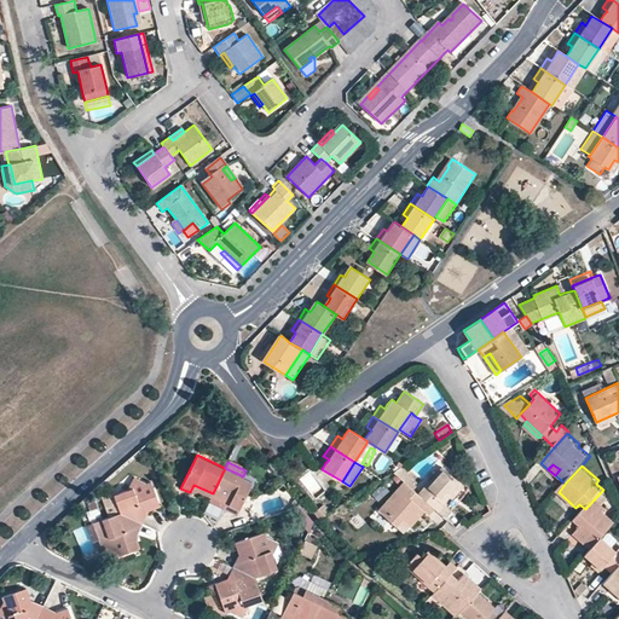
[(230,503),(226,510),(236,515),(253,481),(243,476),(225,468),(213,493),(230,503)]
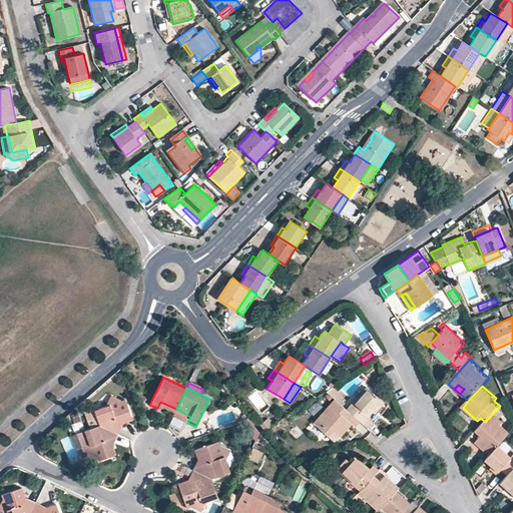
[(360,425),(368,432),(374,425),(370,422),(368,419),(375,411),(377,413),(384,406),(367,390),(347,413),(360,425)]
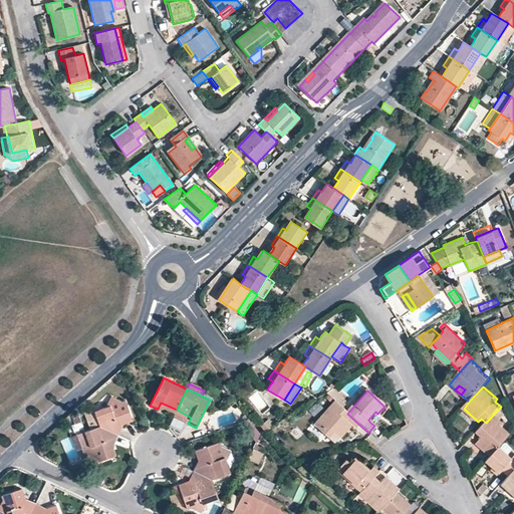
[(336,404),(337,405),(340,401),(330,393),(326,396),(336,404)]
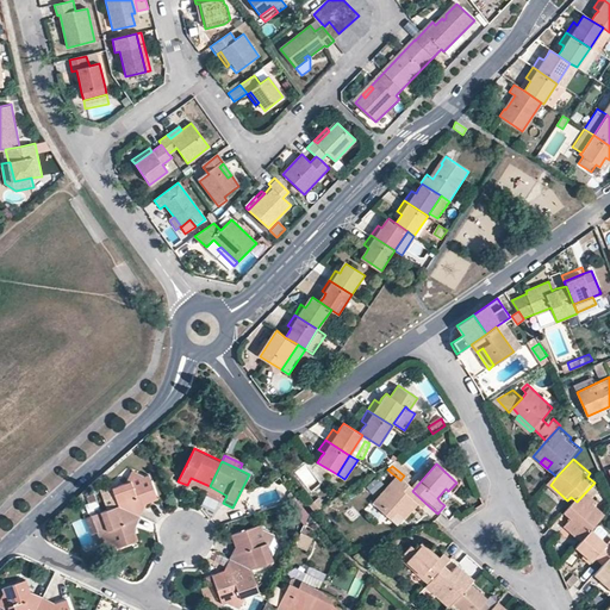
[(130,480),(125,483),(112,487),(114,493),(103,498),(107,509),(118,505),(136,514),(139,505),(145,503),(156,499),(148,474),(143,475),(135,471),(130,480)]
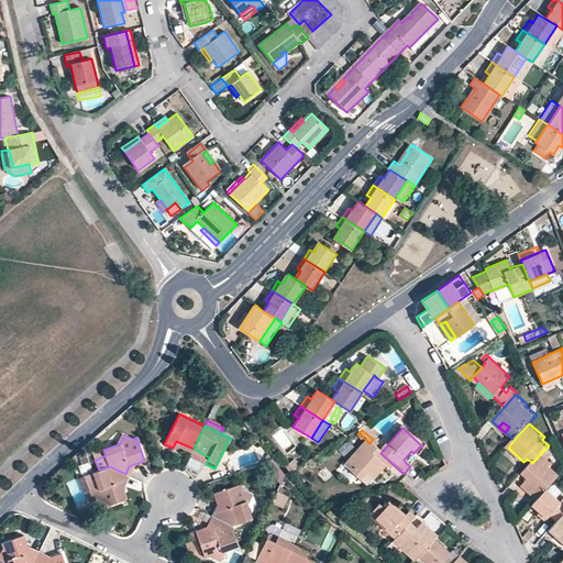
[(180,446),(191,453),(194,449),(176,441),(173,448),(180,446)]
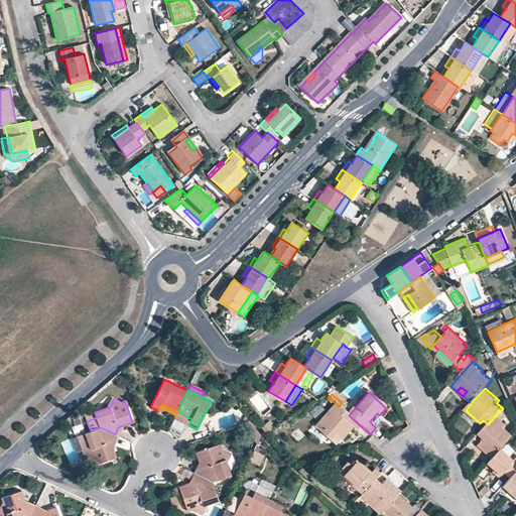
[(319,405),(311,412),(315,417),(324,410),(319,405)]
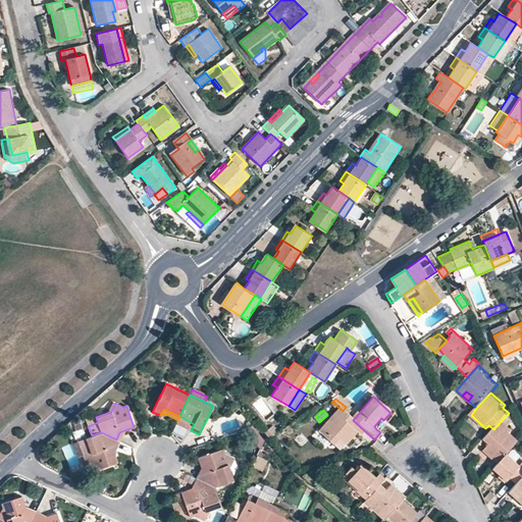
[(354,434),(357,437),(360,439),(366,432),(353,420),(343,411),(342,410),(320,434),(340,452),(344,447),(347,450),(351,444),(348,440),(354,434)]
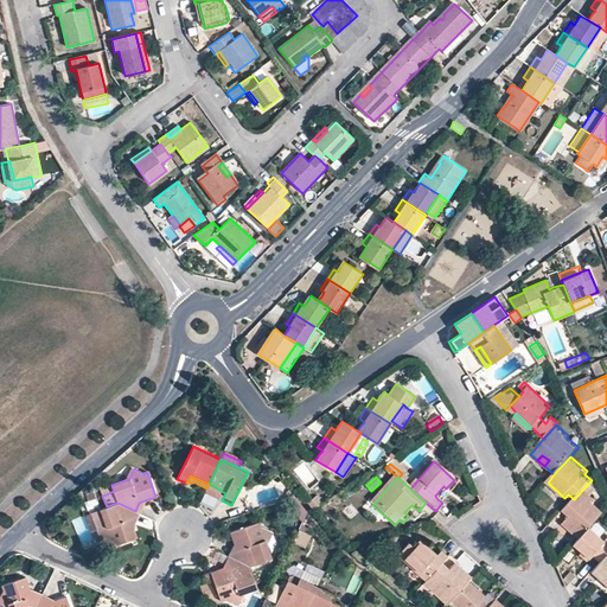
[(209,484),(206,489),(218,493),(222,500),(225,493),(209,484)]
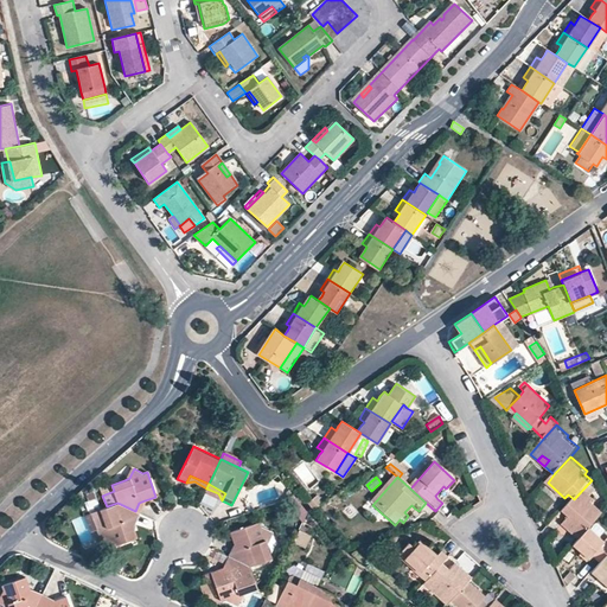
[(574,525),(570,529),(582,540),(589,531),(604,515),(592,504),(594,502),(590,498),(596,491),(588,484),(574,499),(563,513),(569,519),(568,521),(574,525)]
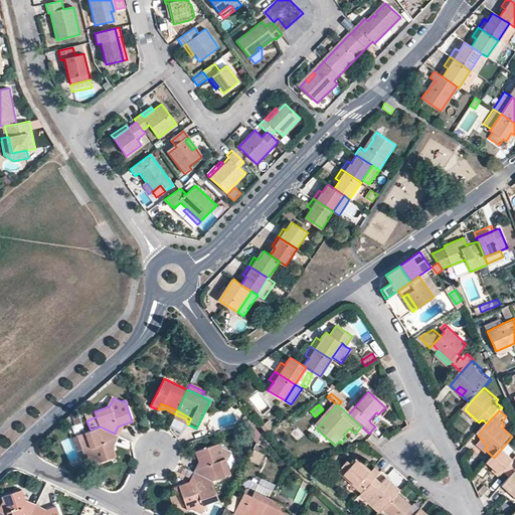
[(369,420),(371,423),(378,414),(376,412),(369,420)]
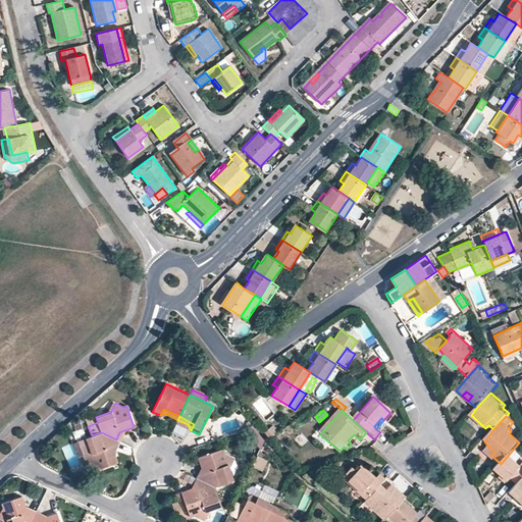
[(279,434),(274,428),(266,433),(270,439),(279,434)]
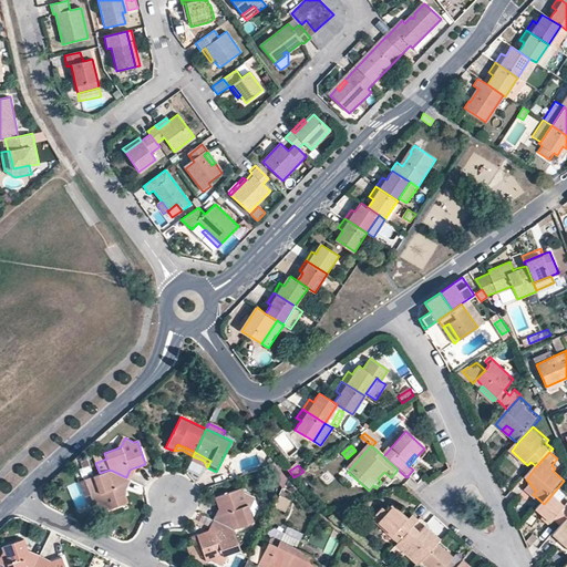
[(126,477),(130,480),(135,467),(130,470),(126,477)]
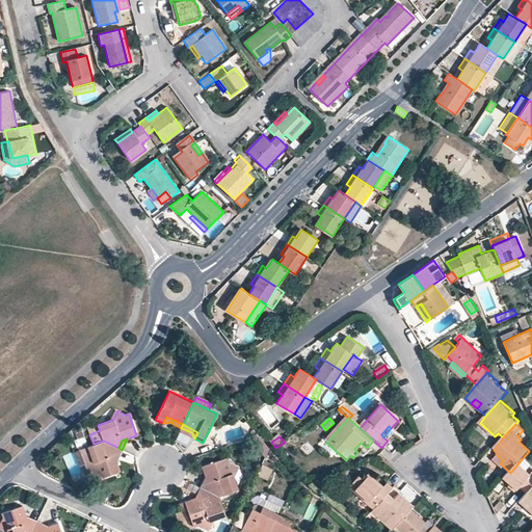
[(94,462),(89,470),(98,474),(99,478),(120,471),(116,461),(114,457),(118,448),(103,441),(94,444),(87,446),(91,458),(94,462)]
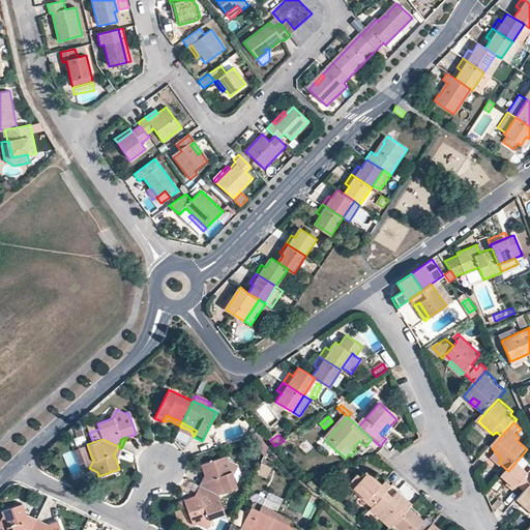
[(356,450),(362,444),(359,441),(353,447),(356,450)]
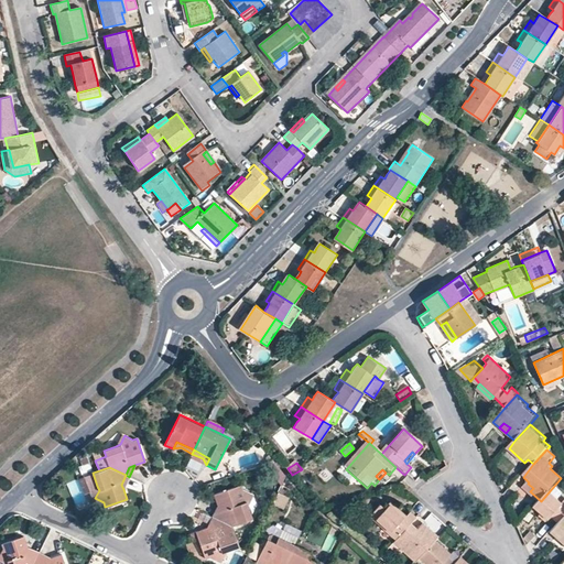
[(247,501),(250,492),(242,488),(241,485),(214,495),(217,505),(219,510),(215,518),(232,525),(252,519),(248,507),(247,501)]
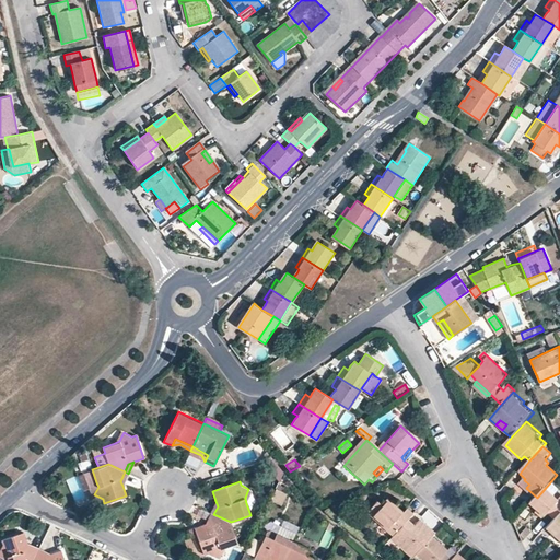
[(277,490),(272,501),(281,505),(287,494),(277,490)]
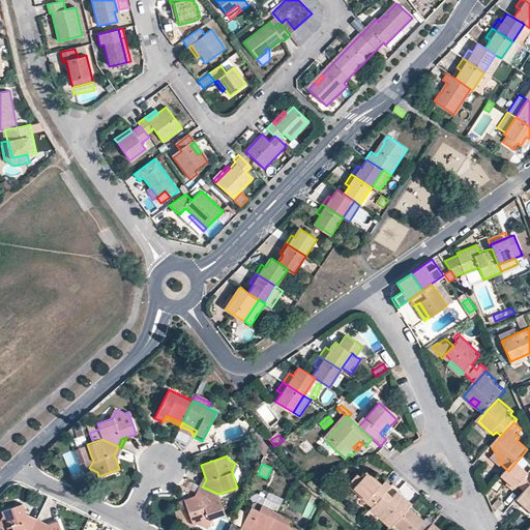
[(525,494),(529,488),(529,470),(527,474),(514,464),(508,471),(502,477),(516,490),(519,487),(525,494)]
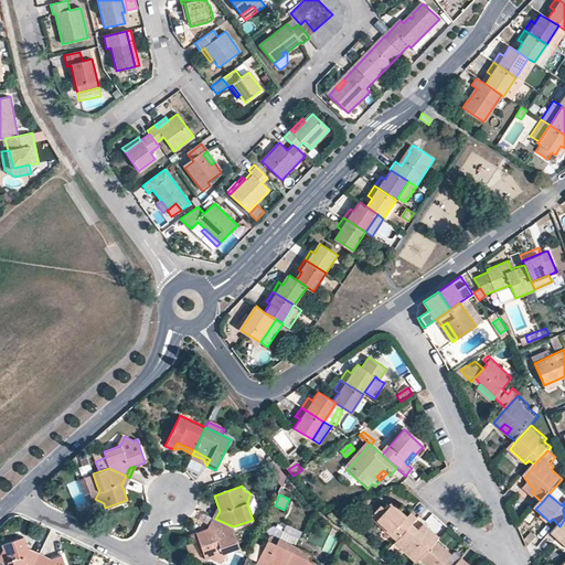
[(403,514),(406,510),(396,501),(390,509),(385,504),(373,518),(401,542),(416,524),(423,518),(417,512),(413,516),(409,521),(403,514)]
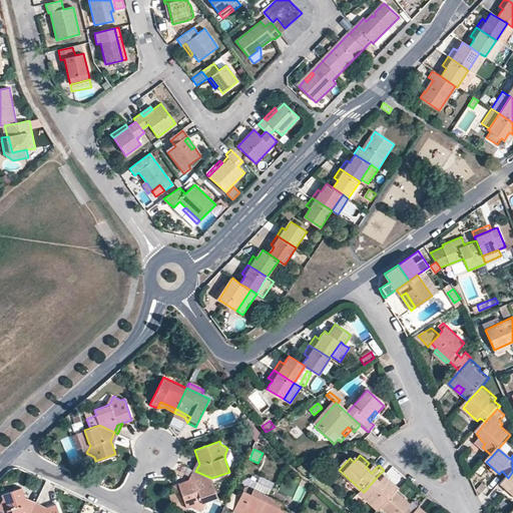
[(375,469),(369,463),(366,467),(372,473),(375,469)]
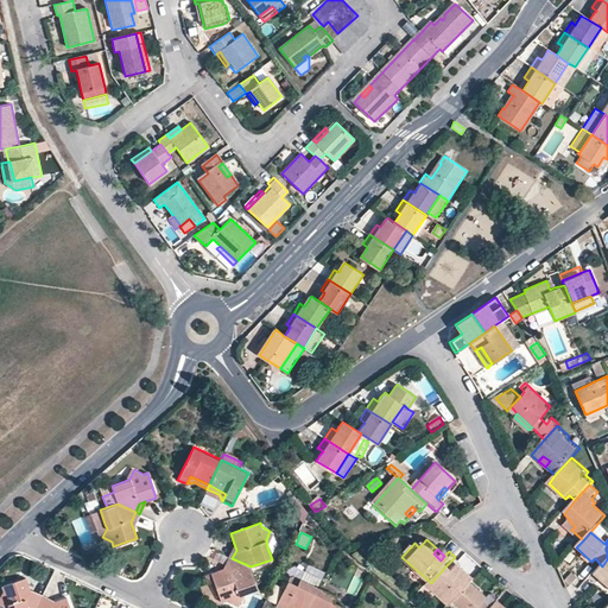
[(232,558),(228,557),(222,569),(227,567),(232,558)]
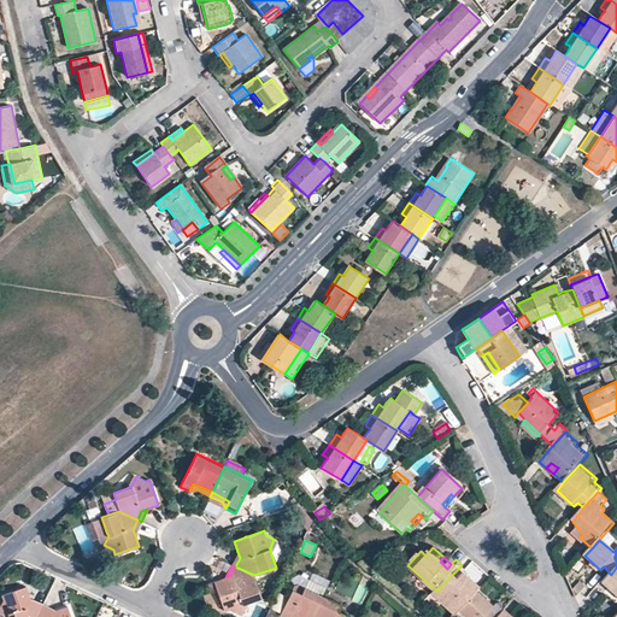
[(230,575),(225,577),(213,582),(224,611),(229,610),(239,613),(242,604),(247,603),(262,598),(254,575),(235,566),(230,575)]
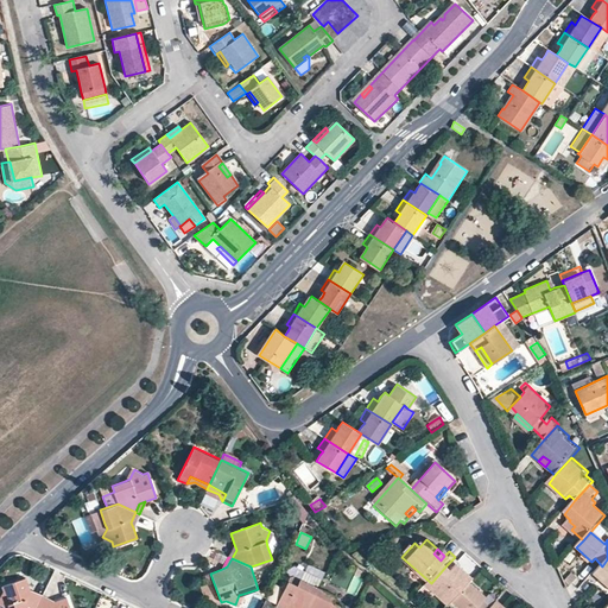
[(464,559),(461,563),(472,574),(469,577),(475,582),(481,575),(464,559)]
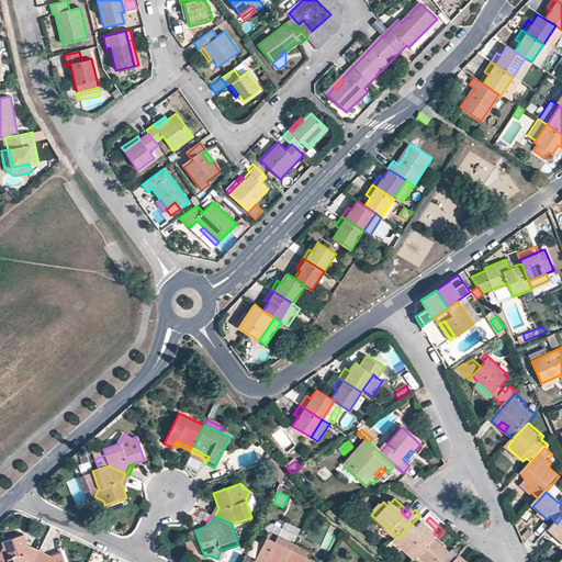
[(549,531),(561,542),(561,517),(557,524),(549,531)]
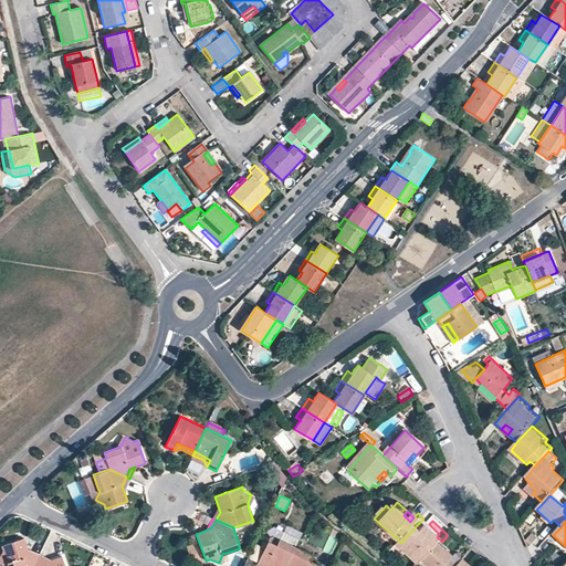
[(439,534),(429,524),(423,531),(417,525),(401,543),(398,546),(420,565),(423,562),(438,545),(442,542),(437,537),(439,534)]
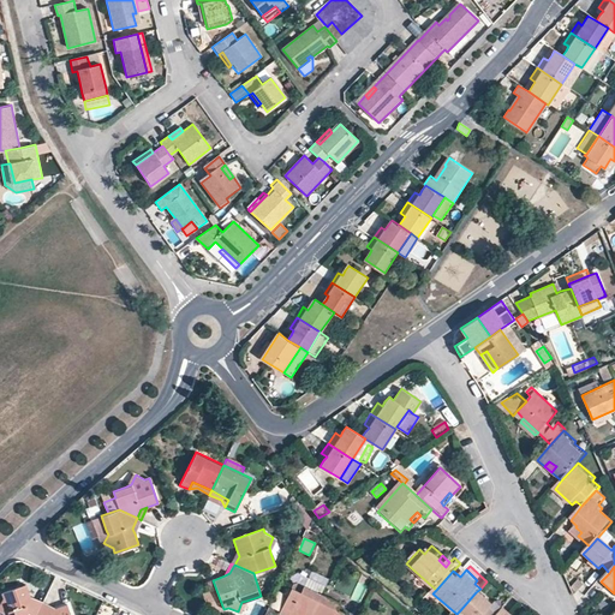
[(288,614),(292,610),(300,614),(311,614),(322,593),(326,584),(308,577),(300,592),(291,587),(279,614),(281,614),(288,614)]
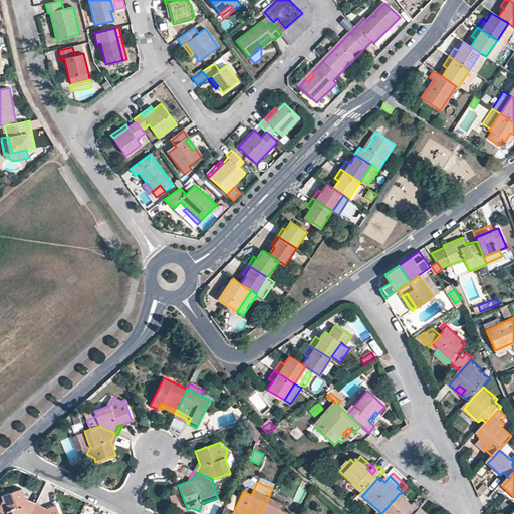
[(477,491),(479,497),(487,489),(483,485),(477,491)]
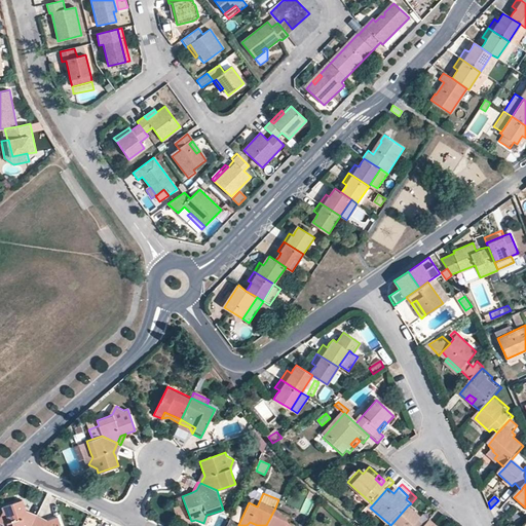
[(0,519),(6,522),(7,525),(31,525),(35,518),(27,514),(26,510),(23,499),(0,506),(2,512),(0,515),(0,519)]
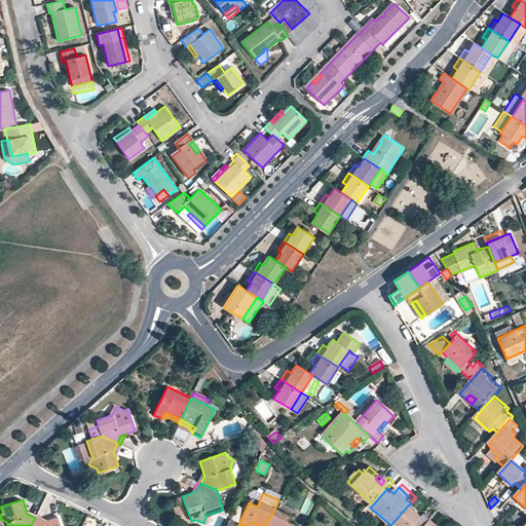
[(407,506),(393,522),(398,525),(421,525),(419,524),(422,520),(407,506)]
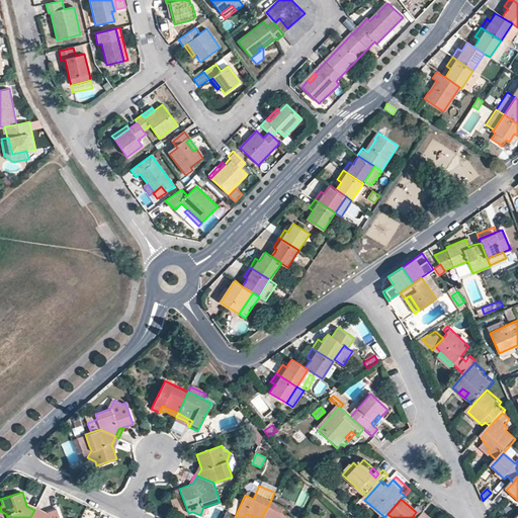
[(289,517),(291,516),(283,513),(286,507),(271,500),(262,517),(289,517)]
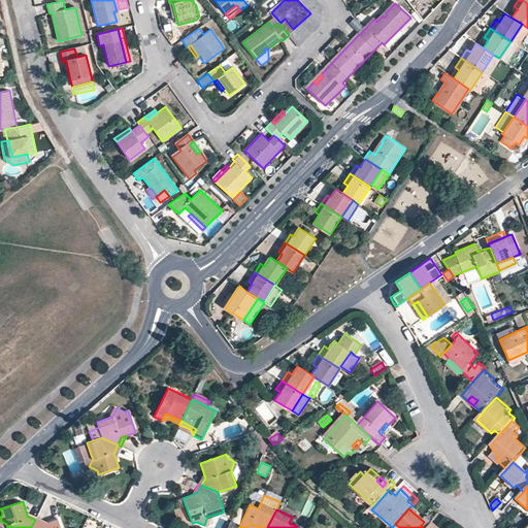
[(35,520),(37,517),(26,512),(27,516),(35,520)]
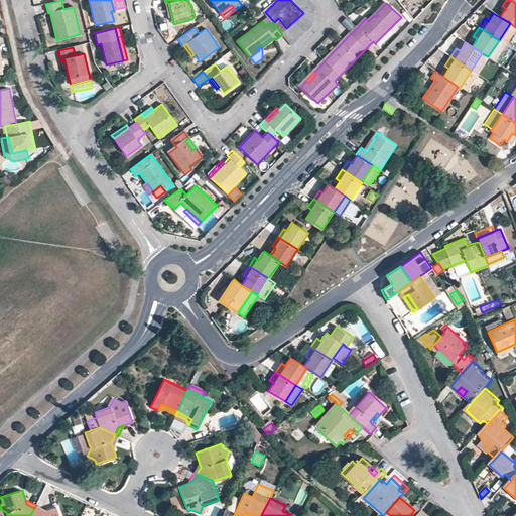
[(58,515),(55,506),(46,509),(41,511),(34,508),(30,515),(58,515)]
